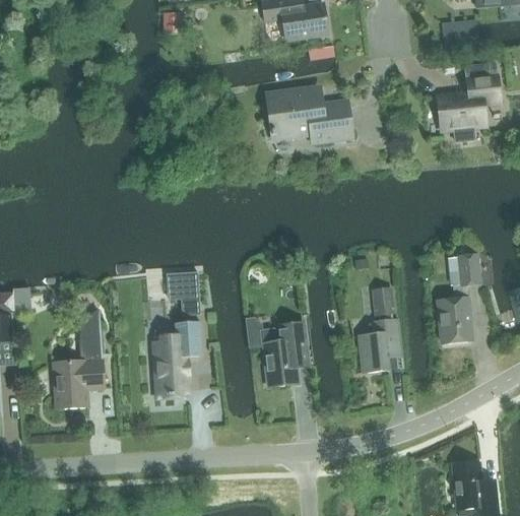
[(287,7),(286,0),(261,0),(264,20),(282,17),(285,39),(327,33),(323,2),(287,7)]
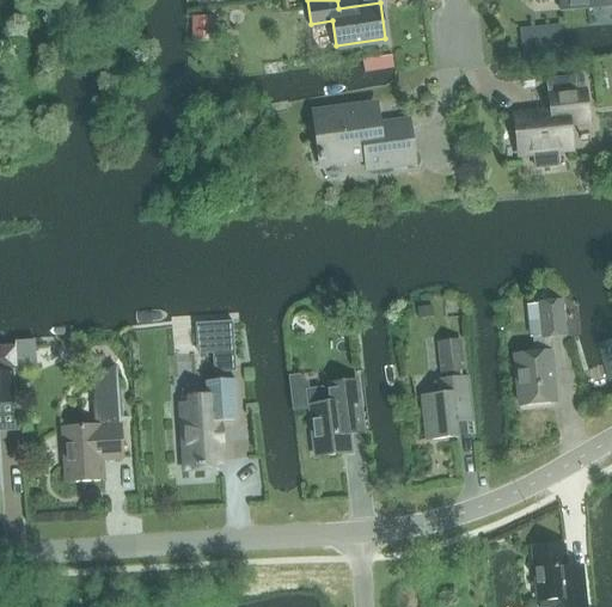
[(213,13),(194,13),(194,37),(213,37),(213,13)]
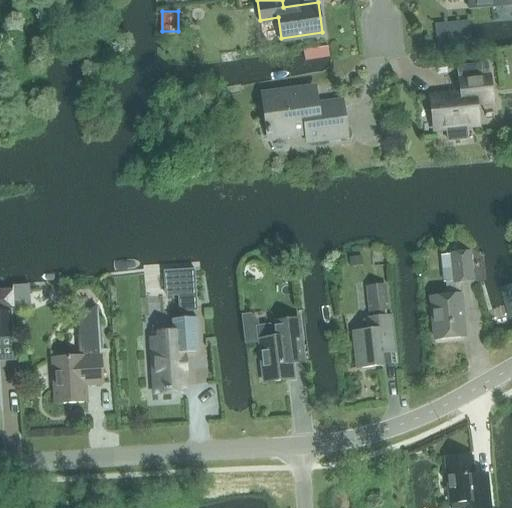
[(437,51),(472,48),(469,17),(435,20),(437,51)]
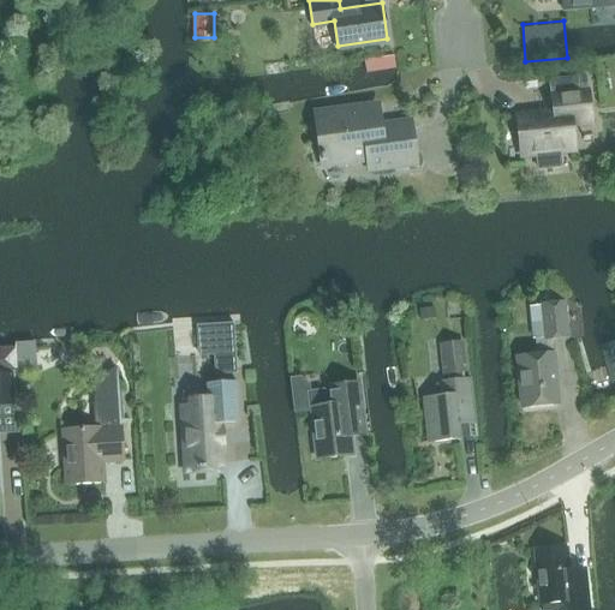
[(554,108),(517,112),(521,153),(536,150),(538,167),(561,165),(560,148),(574,147),(571,124),(591,121),(593,121),(587,73),(550,77),(551,91),(554,108)]
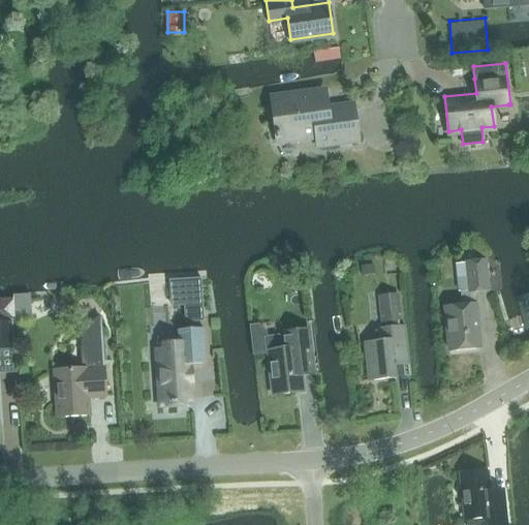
[(327,105),(324,88),(272,95),(276,129),(275,129),(276,135),(280,134),(280,132),(294,130),(294,136),(316,133),(318,143),(356,137),(352,102),(327,105)]
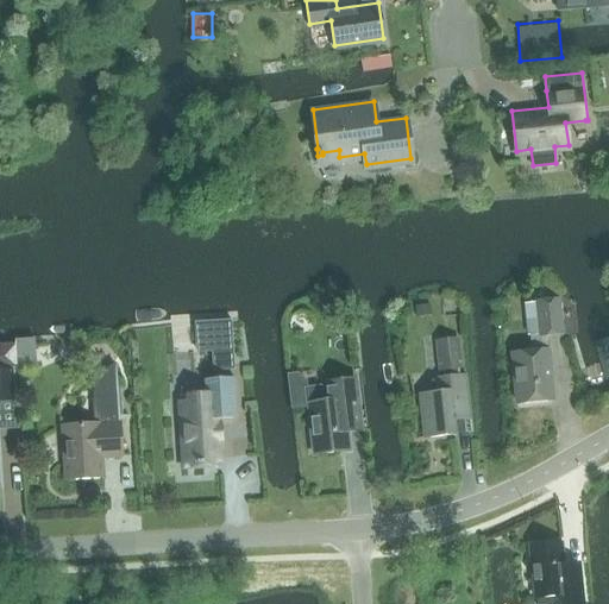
[(518,400),(553,396),(546,332),(563,331),(559,296),(537,299),(539,331),(531,332),(532,348),(513,351),(518,400)]
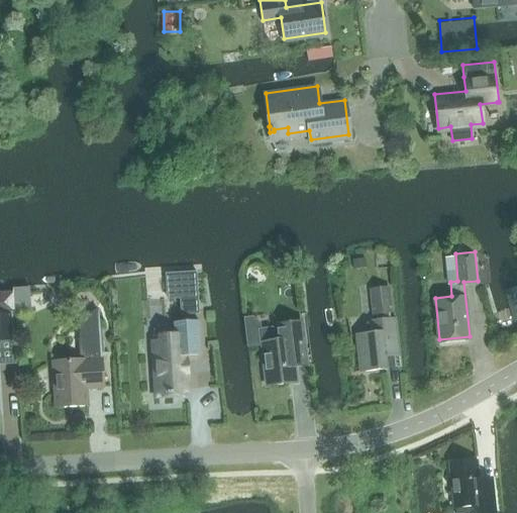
[(367,257),(354,258),(355,267),(368,266),(367,257)]
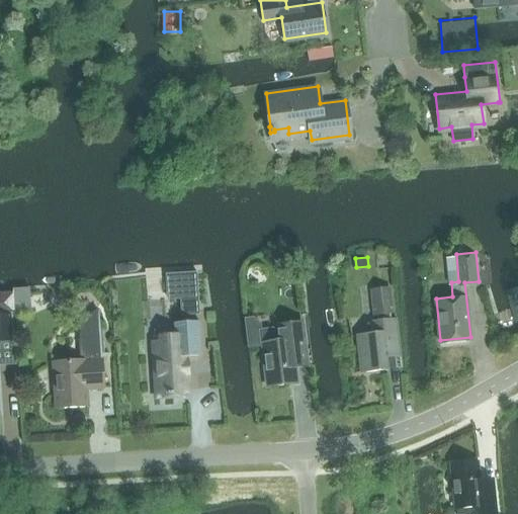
[(517,319),(517,283),(505,288),(510,307),(514,321),(517,319)]
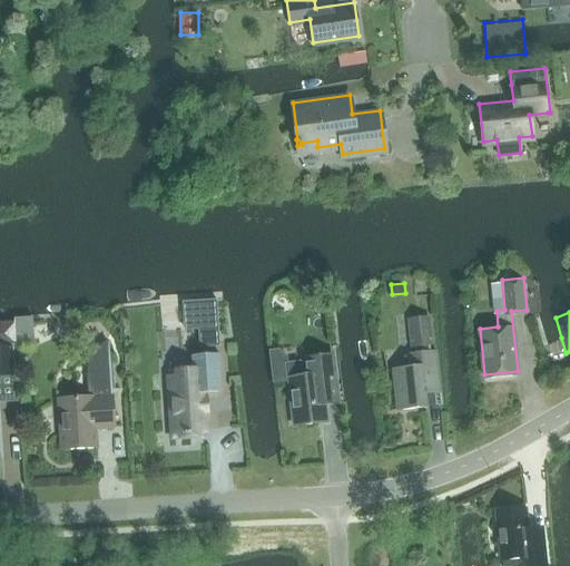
[(429,349),(428,341),(431,341),(429,313),(406,315),(410,344),(414,343),(415,351),(409,351),(410,364),(393,367),(397,407),(425,405),(424,390),(439,389),(434,349),(429,349)]
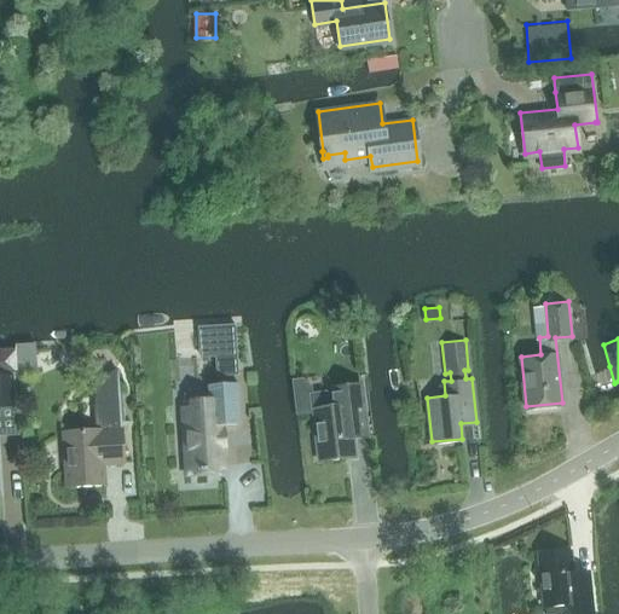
[(16,347),(1,348),(1,351),(3,370),(17,370),(16,349),(16,347)]
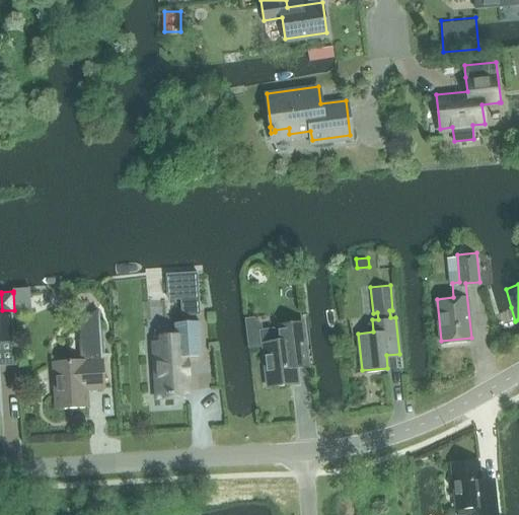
[(199,296),(180,297),(181,313),(182,313),(182,309),(199,308),(199,312),(200,312),(199,296)]
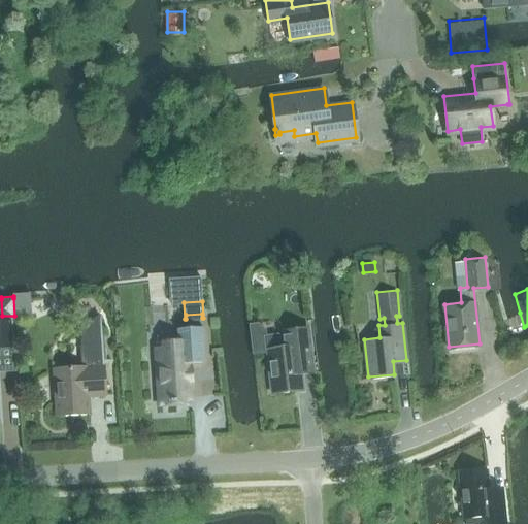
[(32,303),(15,304),(15,315),(32,314),(32,303)]
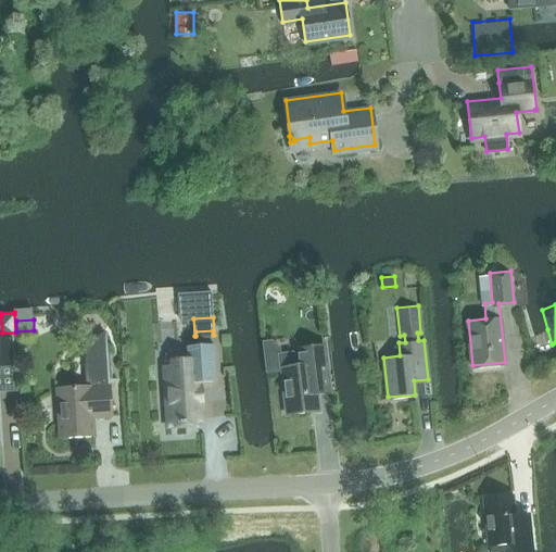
[(85,362),(85,385),(58,386),(61,436),(93,434),(91,414),(111,413),(110,385),(106,333),(105,333),(104,328),(99,331),(93,337),(91,341),(88,347),(86,351),(85,356),(85,362)]
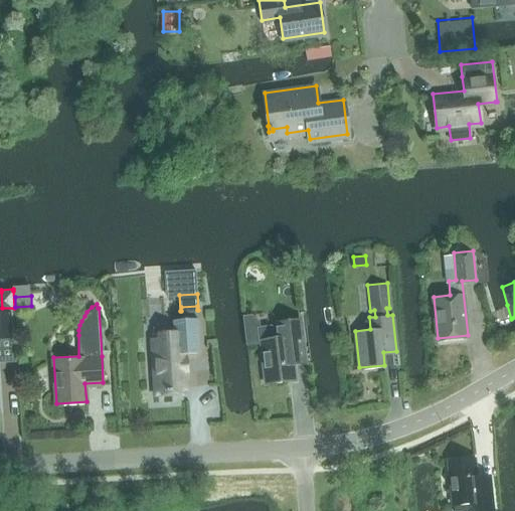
[(0,336),(12,335),(10,310),(0,310),(0,336)]
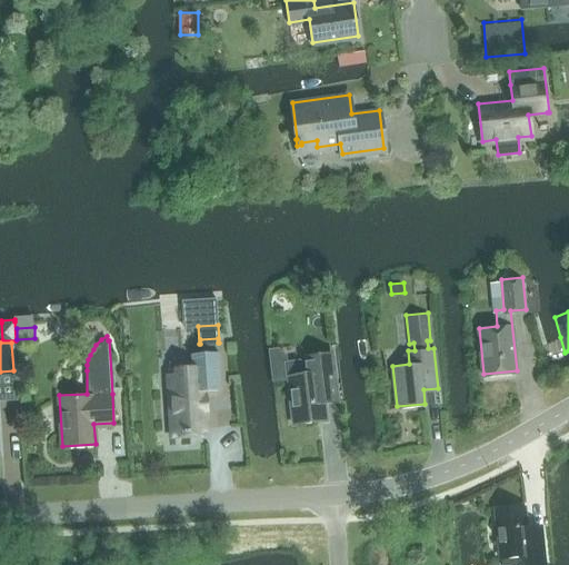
[(189,432),(189,428),(207,427),(205,387),(220,387),(218,350),(190,353),(192,379),(168,380),(171,429),(183,429),(183,432),(189,432)]
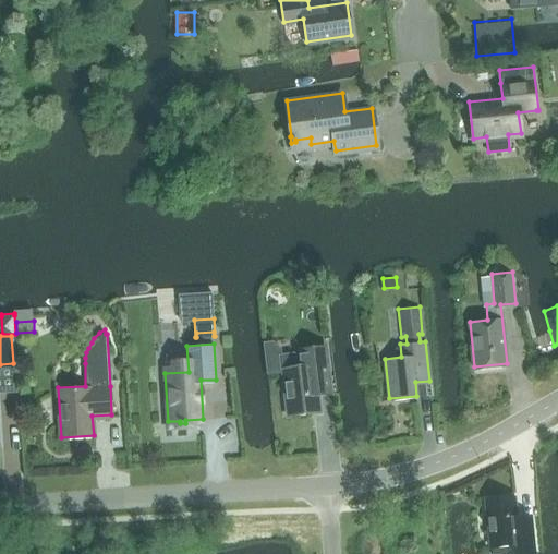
[(319,409),(318,393),(316,378),(329,377),(325,345),(280,350),(288,413),(319,409)]
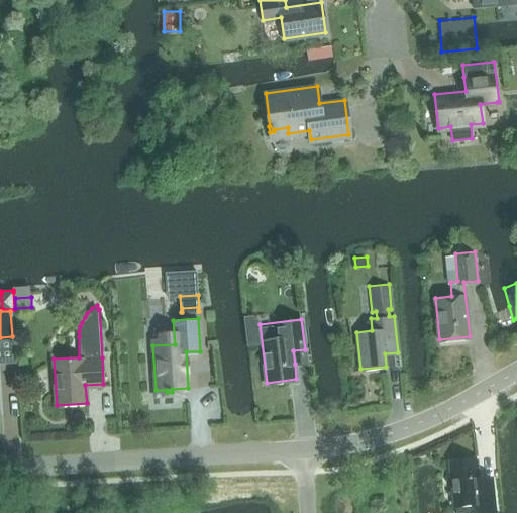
[(293,350),(295,364),(307,363),(305,349),(293,350)]
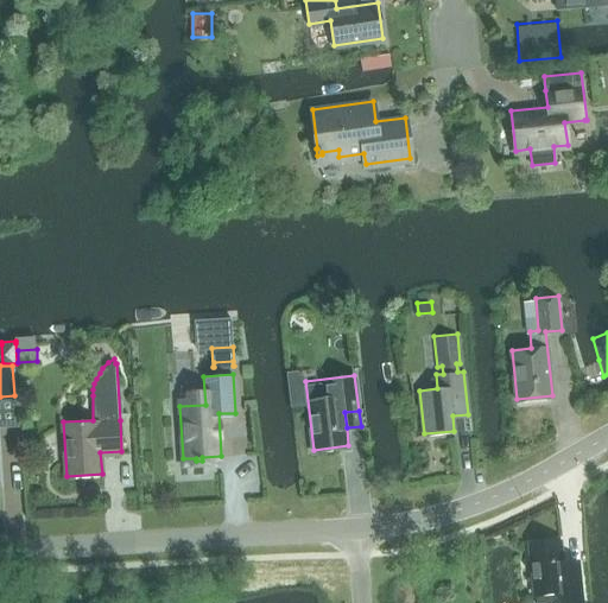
[(564,576),(561,539),(529,543),(533,594),(555,591),(556,602),(582,602),(580,573),(564,576)]
